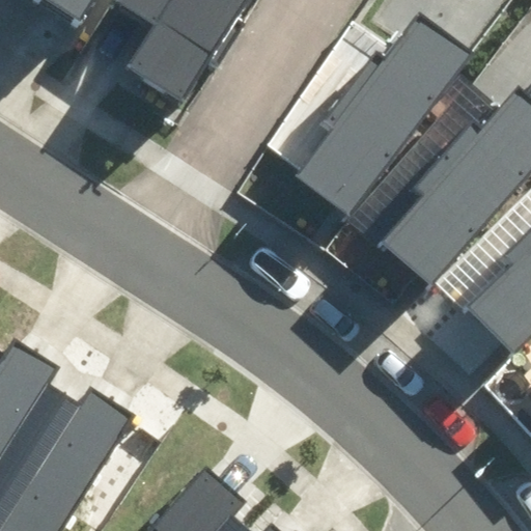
[(89,0),(48,0),(78,19),(89,0)]
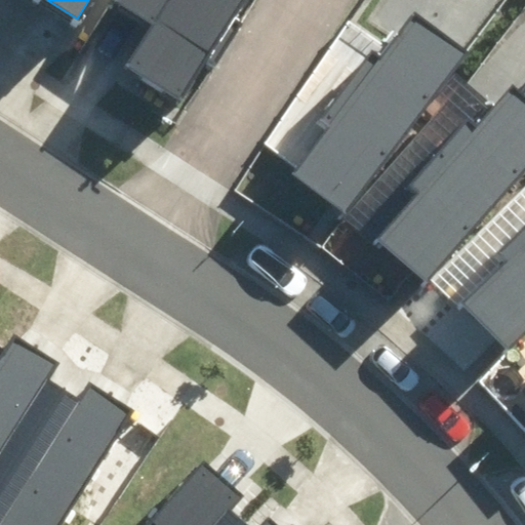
[(176,99),(241,0),(118,0),(156,24),(127,69),(176,99)]
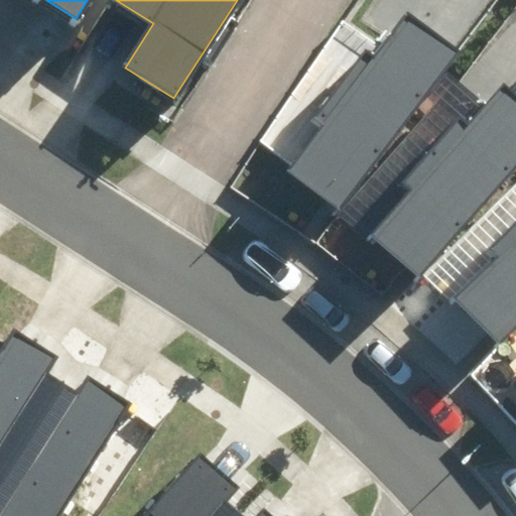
[(453,49),(406,14),(375,55),(365,48),(318,109),(329,116),(291,164),(338,200),(453,49)]
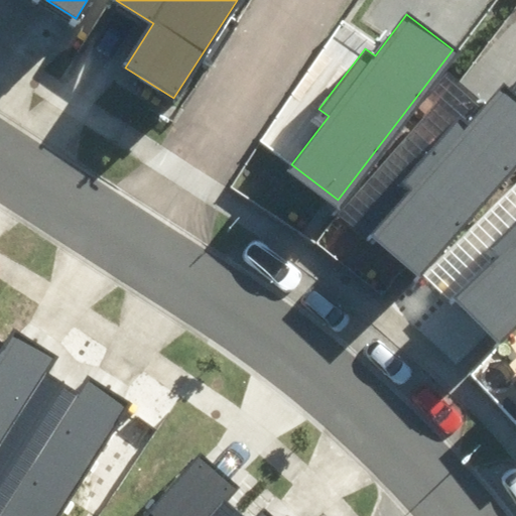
[(515,168),(515,100),(507,93),(472,131),(464,123),(411,179),(420,187),(379,232),(421,271),(515,168)]
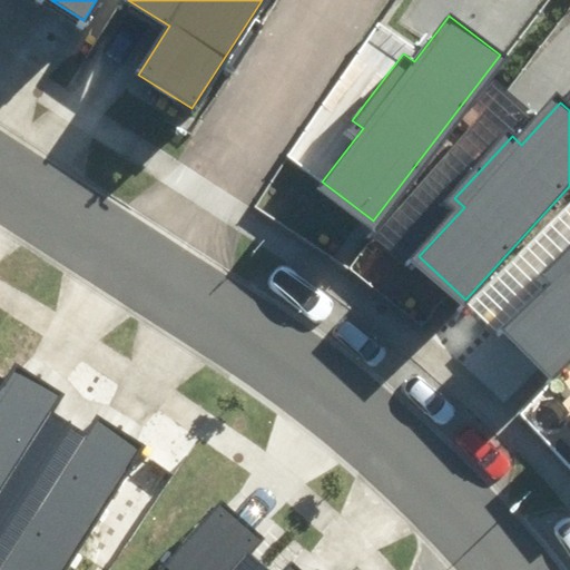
[(569,352),(569,246),(544,271),(553,279),(504,325),(548,372),(569,352)]
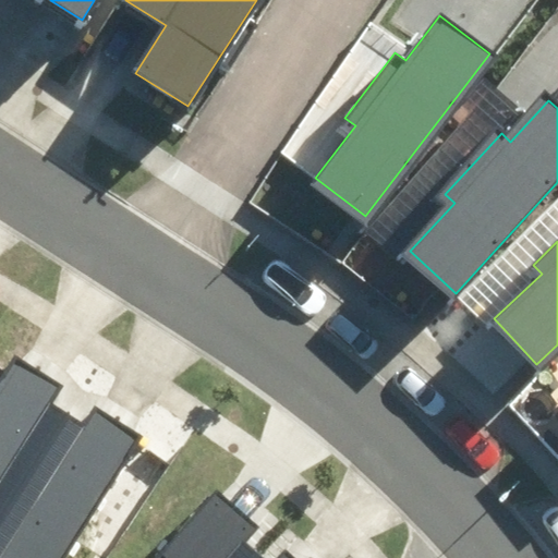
[(60,385),(16,358),(0,383),(0,557),(65,557),(142,437),(95,407),(83,425),(49,403),(60,385)]
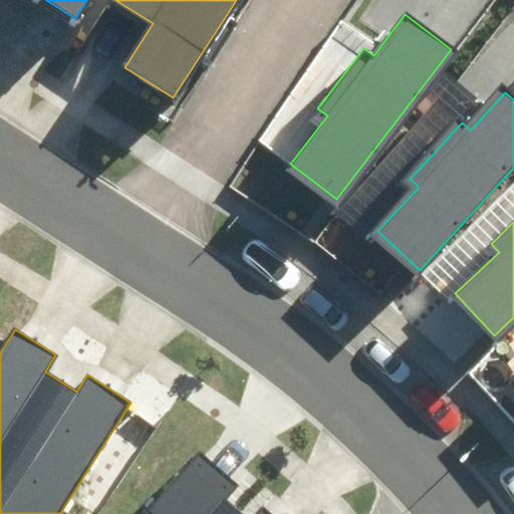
[(240,486),(198,450),(143,513),(268,513),(261,508),(256,513),(241,513),(226,501),(240,486)]
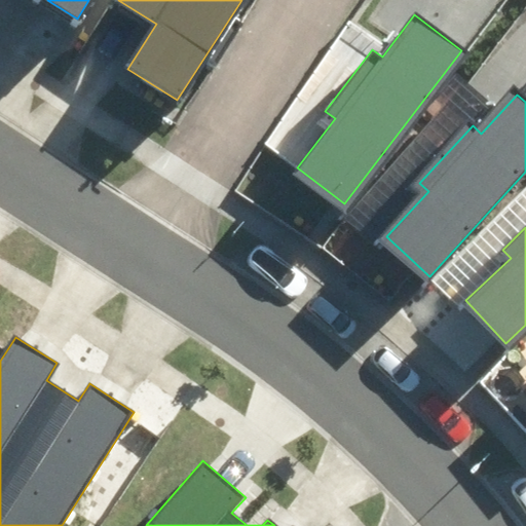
All buildings are outlined.
